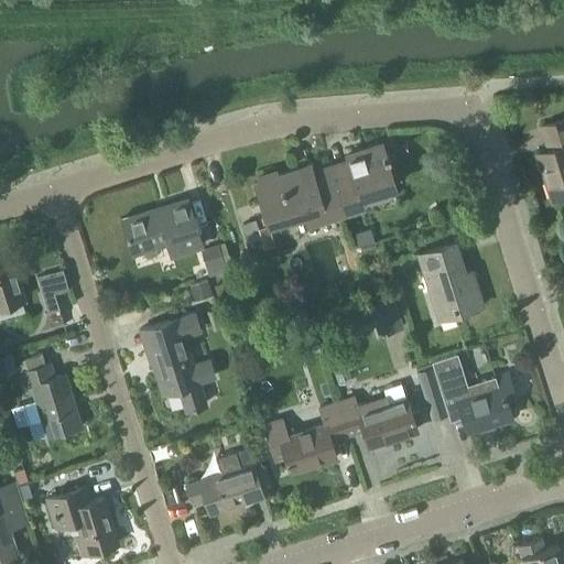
[(563,116),(541,123),(548,147),(539,150),(553,197),(563,194),(563,116)]
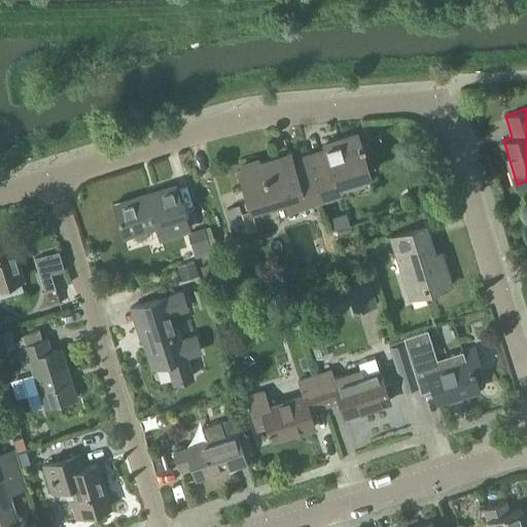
[(337,186),(370,176),(356,136),(322,146),(324,152),(309,157),(322,201),(339,196),(337,186)]
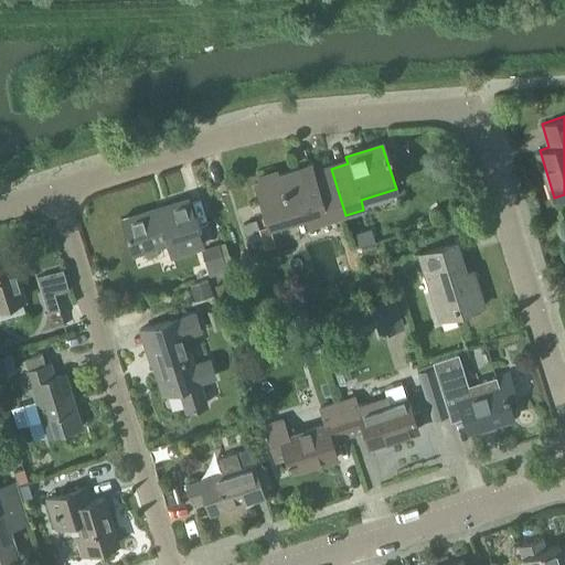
[(329,167),(311,172),(309,166),(276,176),(274,171),(257,177),(258,181),(253,183),(266,225),(302,214),(307,227),(345,215),(331,169),(329,170),(329,167)]
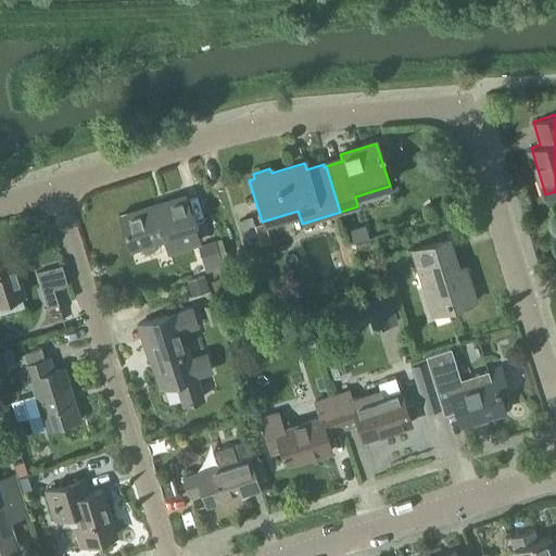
[(167,251),(197,242),(182,197),(118,216),(129,249),(163,239),(167,251)]
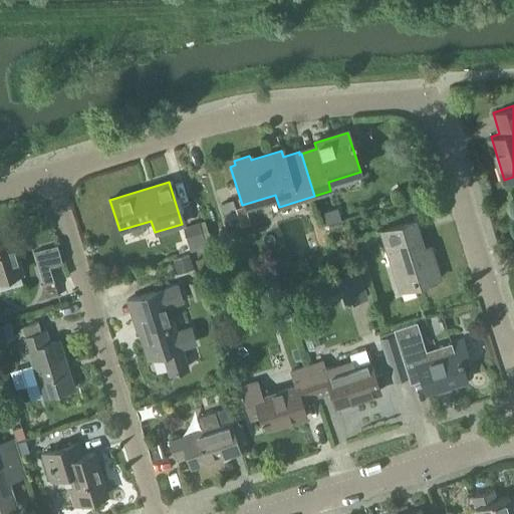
[(429,246),(420,249),(411,222),(380,231),(399,291),(439,278),(429,246)]
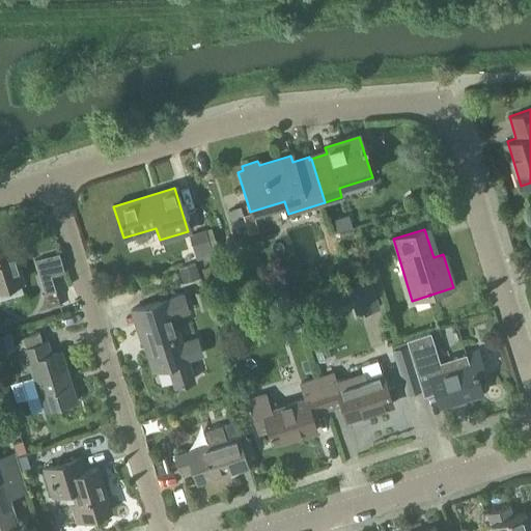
[(197,262),(212,257),(204,233),(190,239),(197,262)]
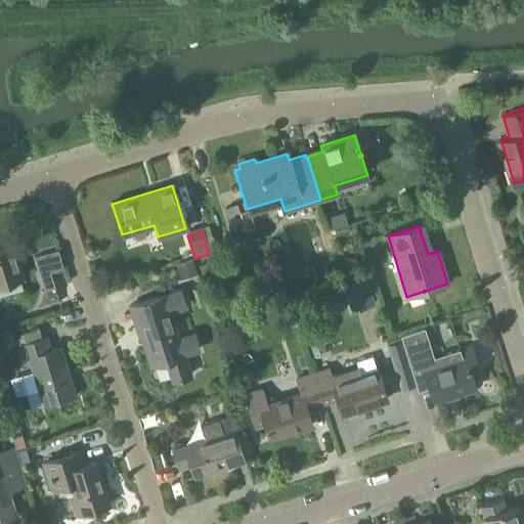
[(0,284),(22,277),(9,235),(0,238),(0,284)]
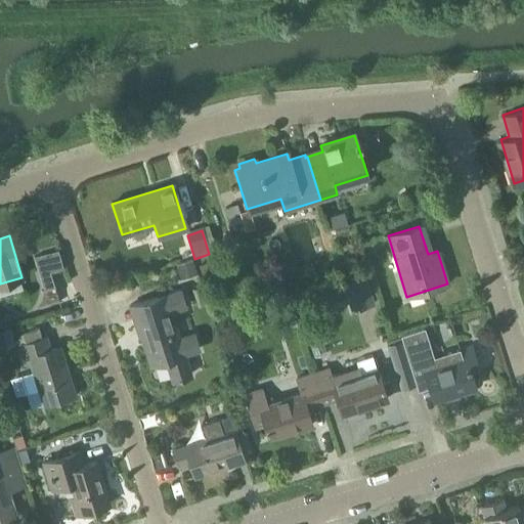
[(192,260),(175,265),(176,267),(179,278),(197,273),(193,262),(192,260)]
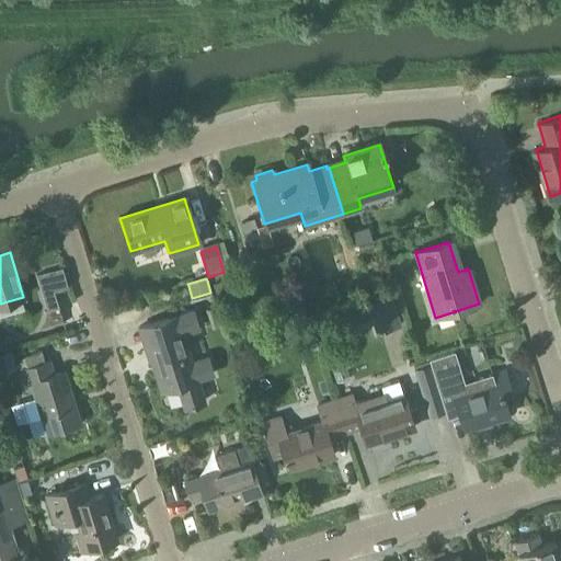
[(55,298),(53,289),(42,293),(47,309),(57,306),(55,298)]
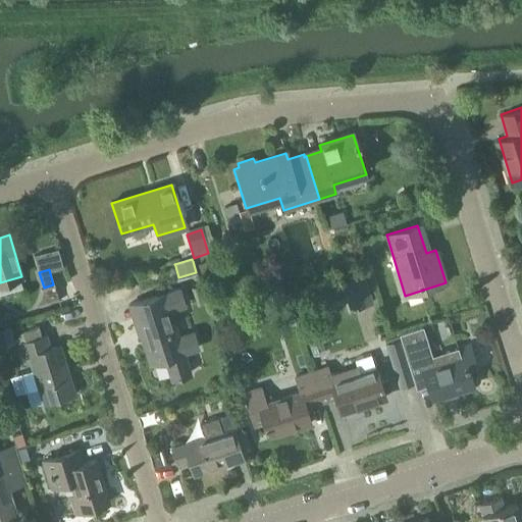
[(356,278),(342,283),(350,310),(365,306),(356,278)]
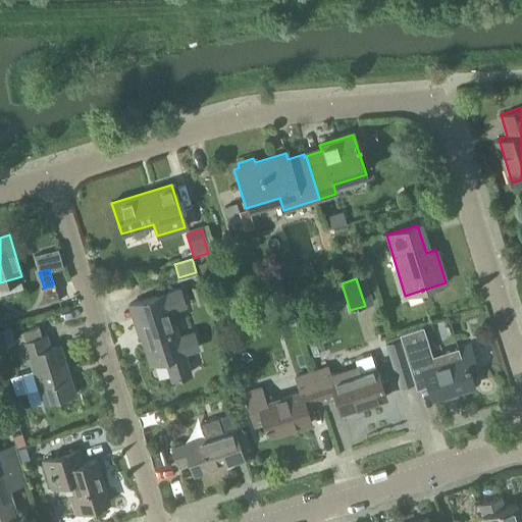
[(168,311),(183,306),(177,290),(132,304),(150,363),(165,359),(172,379),(189,374),(181,354),(197,349),(191,332),(176,336),(168,311)]
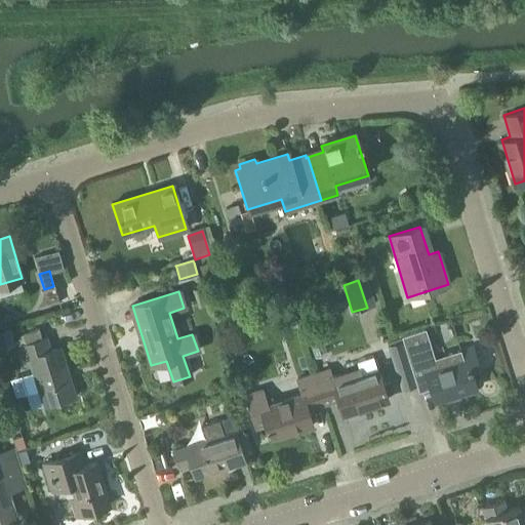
[(425,329),(402,336),(403,340),(416,386),(418,392),(431,388),(434,401),(476,390),(470,369),(477,367),(472,347),(449,354),(434,358),(425,329)]
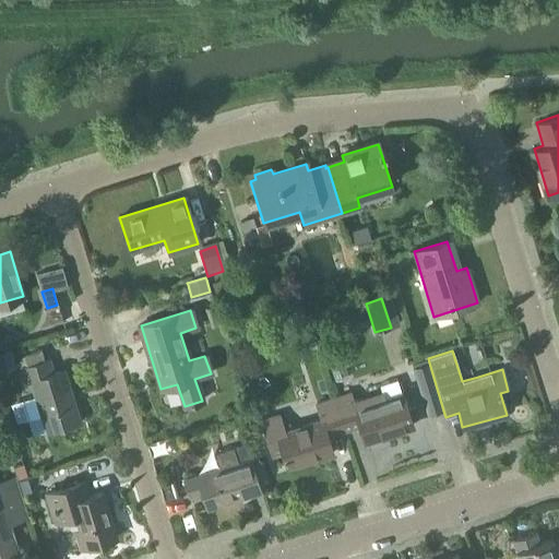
[(27,419),(40,416),(46,432),(80,421),(62,369),(54,372),(49,359),(21,368),(26,382),(30,381),(35,397),(22,401),(27,419)]
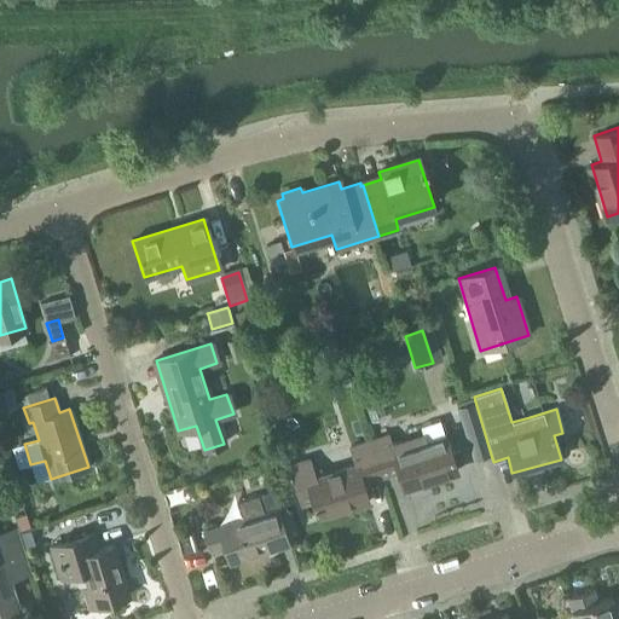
[(475,401),(457,406),(474,460),(491,455),(475,401)]
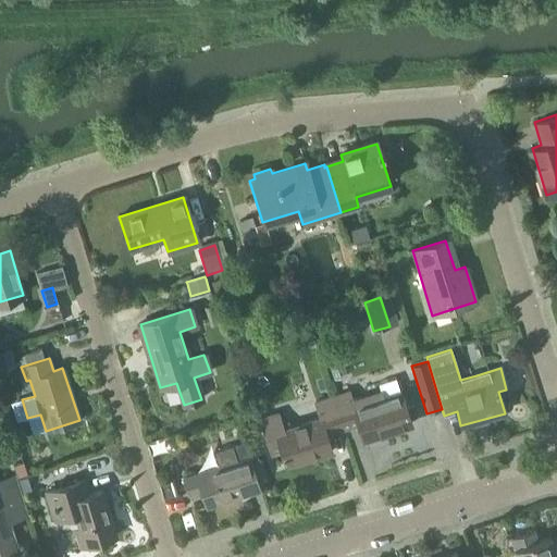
[(330,396),(341,430),(356,424),(361,440),(410,423),(400,393),(399,393),(396,381),(379,386),(382,398),(351,408),(347,391),(330,396)]
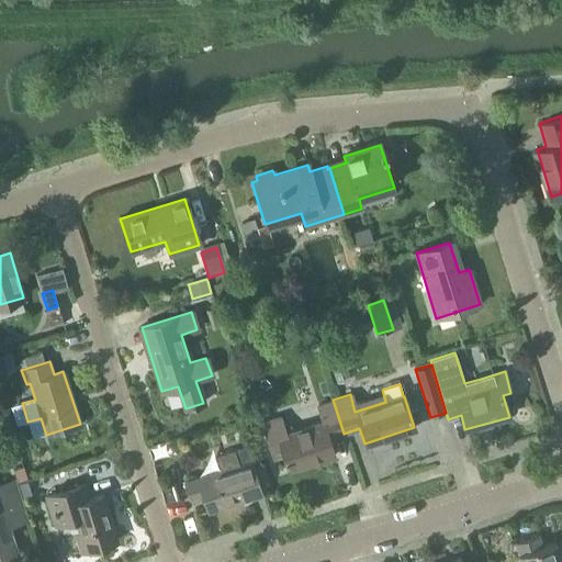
[(327,439),(344,434),(333,400),(316,405),(322,423),(285,434),(280,416),(260,423),(272,459),(282,456),(287,468),(333,453),(327,439)]
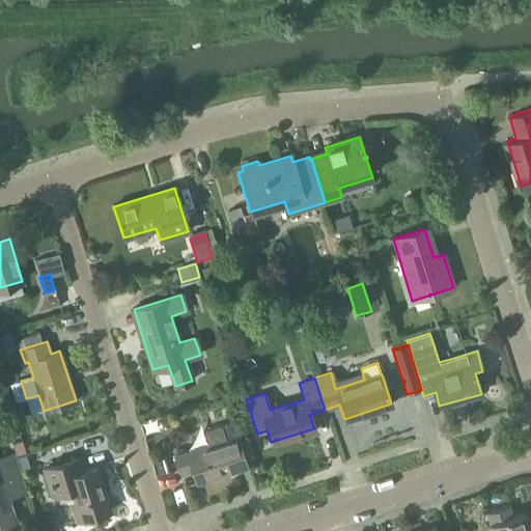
[(247,468),(242,449),(232,421),(203,429),(207,444),(173,454),(178,471),(190,467),(195,483),(247,468)]
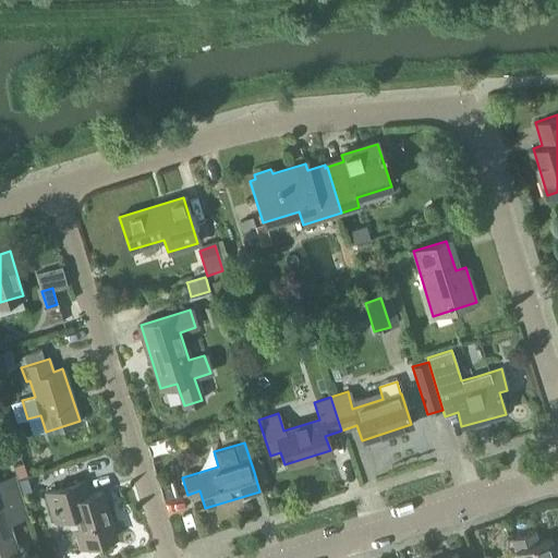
[(13,478),(0,482),(0,556),(16,552),(7,522),(24,517),(13,478)]
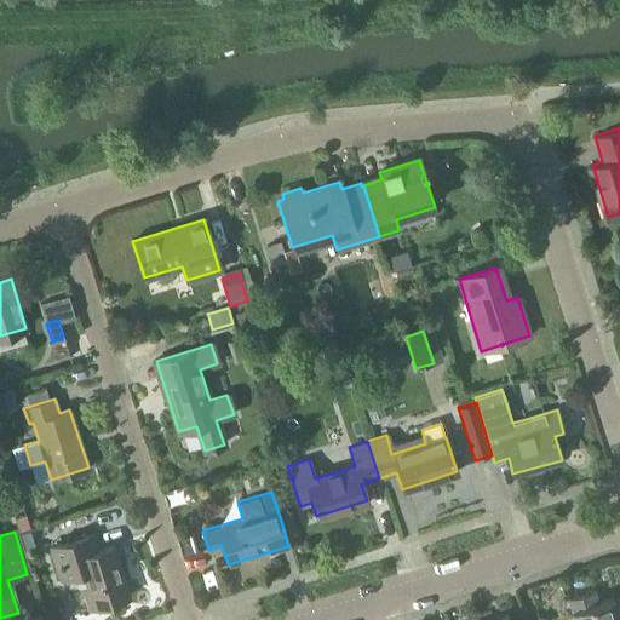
[(80,593),(86,610),(127,597),(112,546),(98,551),(93,535),(51,549),(61,583),(82,575),(87,591),(80,593)]
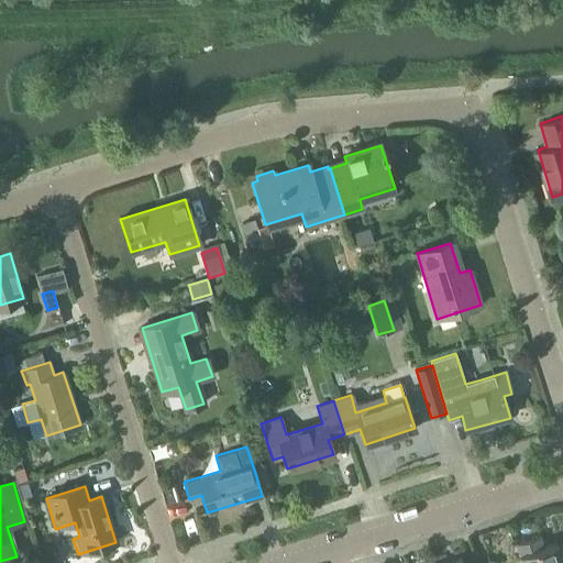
[(539,537),(516,544),(521,562),(562,562),(556,543),(543,548),(539,537)]
